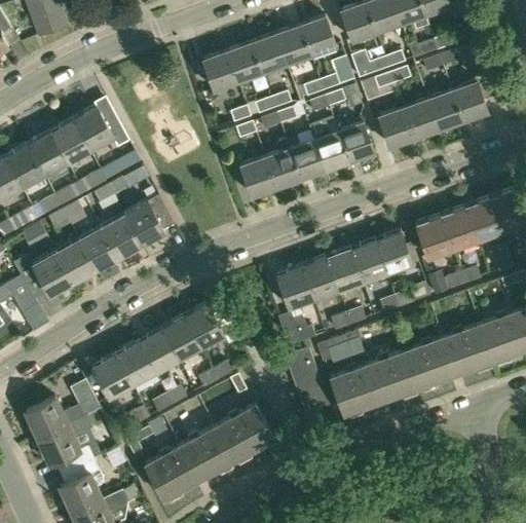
[(58,0),(26,0),(39,35),(67,25),(58,0)]
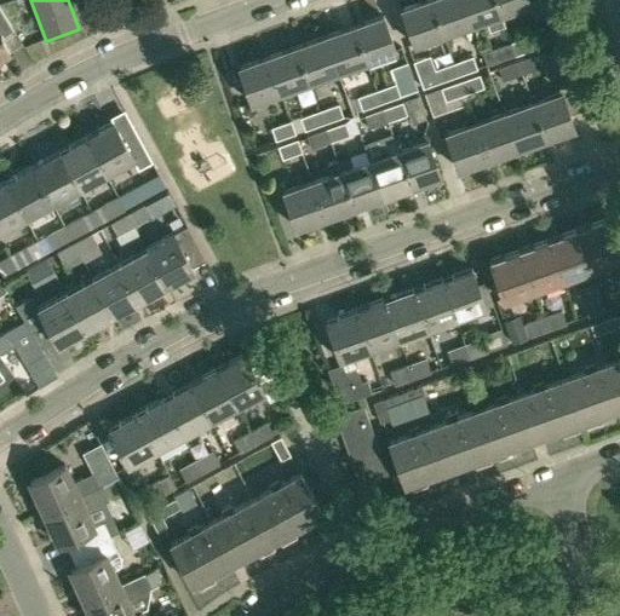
[(471,28),(461,0),(437,0),(430,3),(443,38),(471,28)]
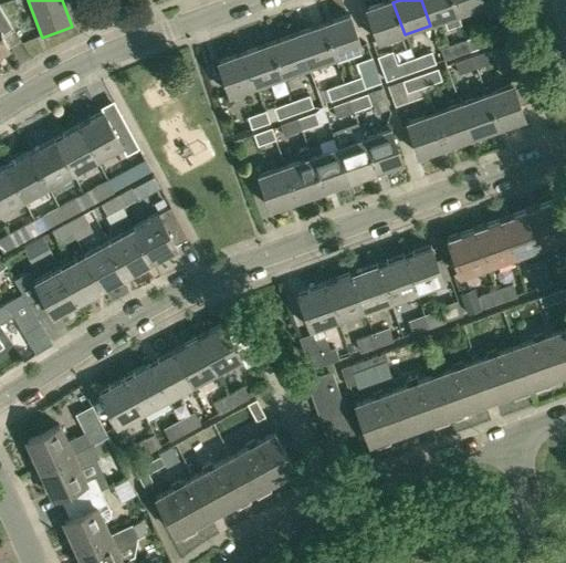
[(451,0),(421,0),(430,25),(458,16),(451,0)]
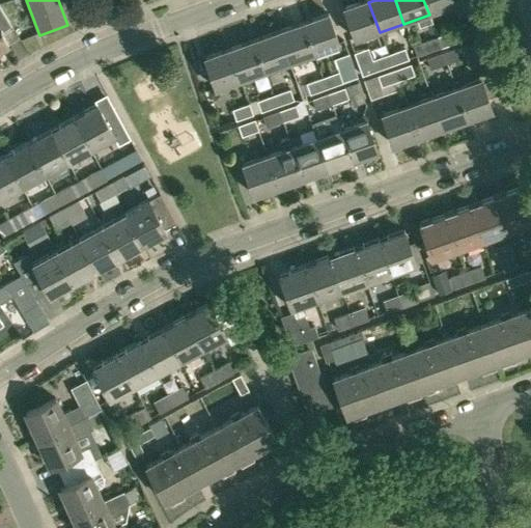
[(423,0),(429,15),(452,6),(457,20),(468,16),(462,0),(423,0)]
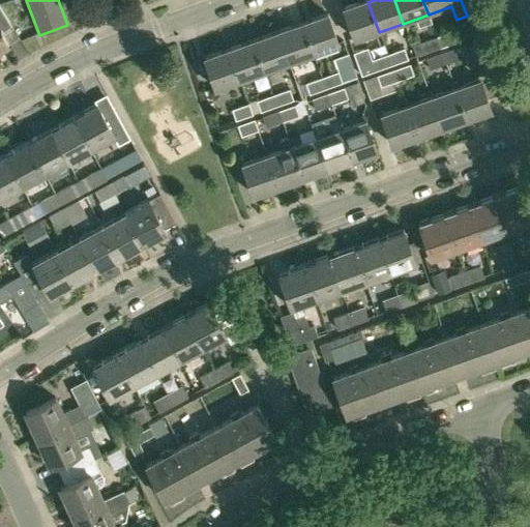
[(367,2),(343,11),(354,41),(379,32),(367,2)]
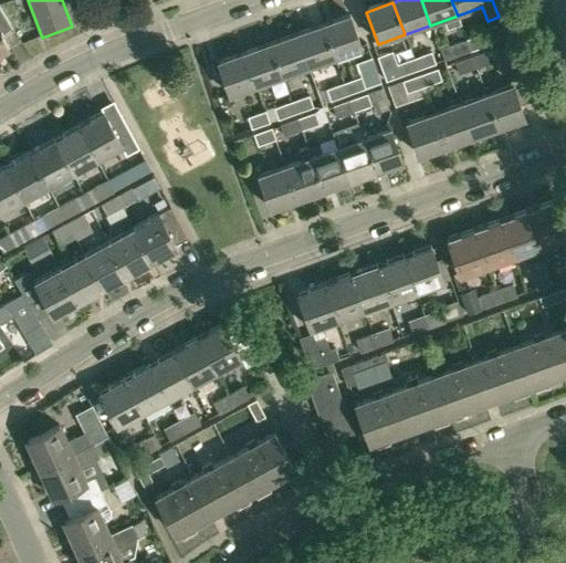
[(0,54),(9,50),(0,35),(12,29),(0,8),(0,54)]
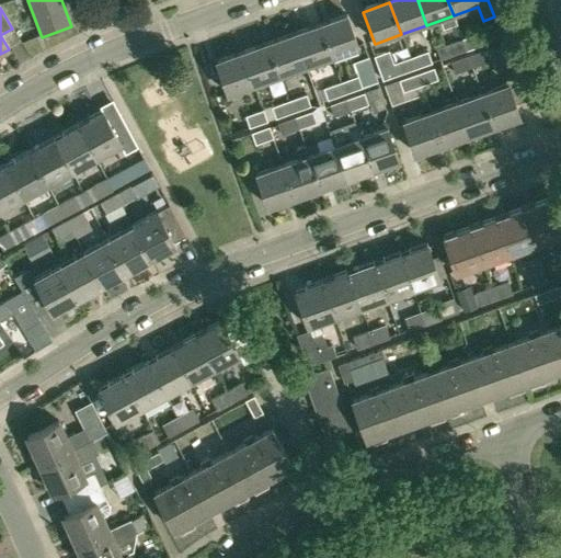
[(358,49),(347,18),(321,26),(332,59),(358,49)]
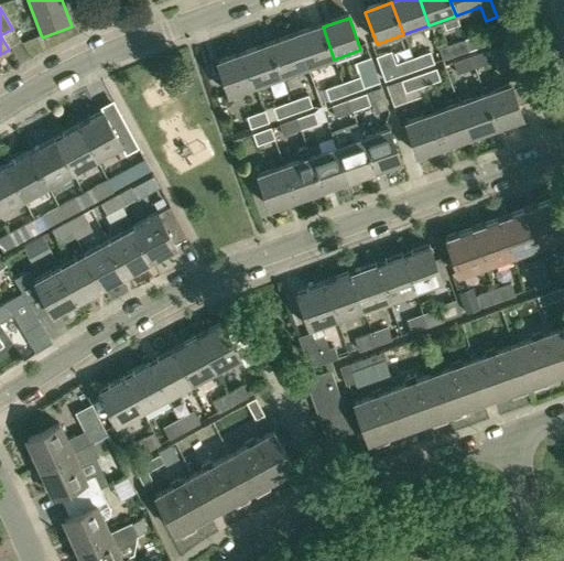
[(334,60),(323,27),(296,36),(307,68),(334,60)]
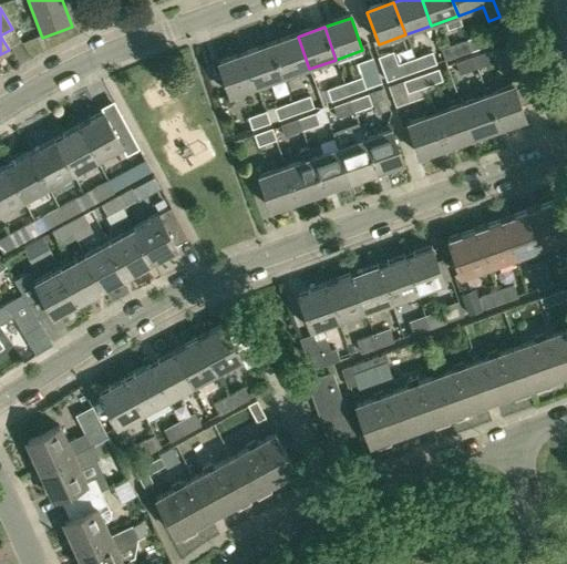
[(309,69),(298,37),(271,45),(284,78),(309,69)]
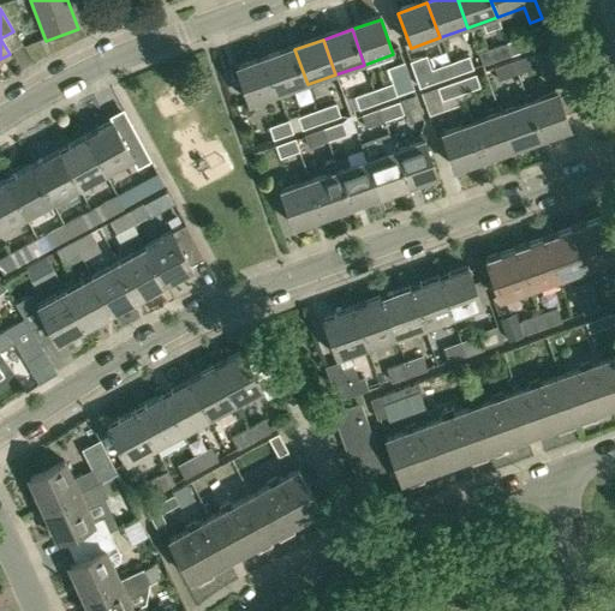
[(524,40),(507,46),(512,59),(529,53),(524,40)]
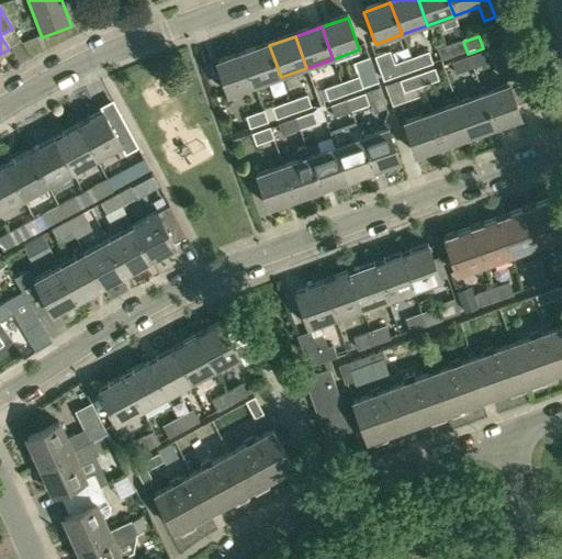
[(463,42),(446,48),(437,52),(441,64),(468,54),(463,42)]
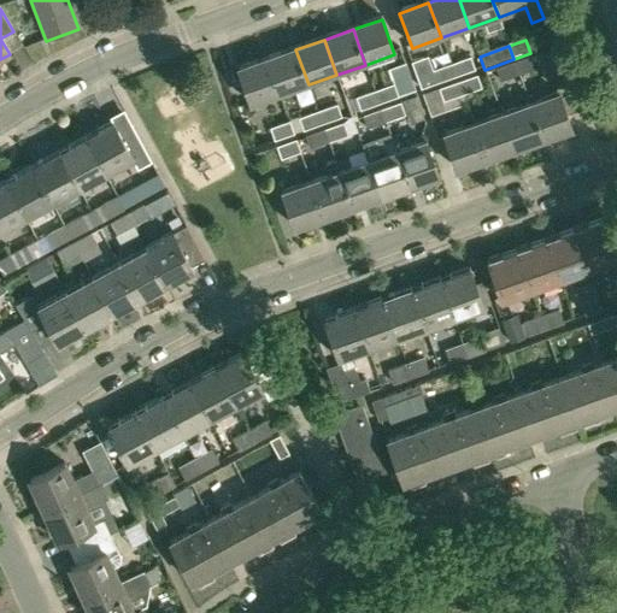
[(295,49),(266,59),(280,95),(309,84),(295,49)]
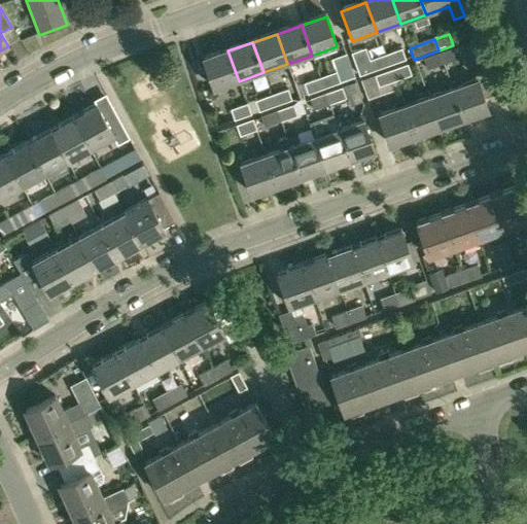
[(239,81),(227,50),(204,60),(214,90),(239,81)]
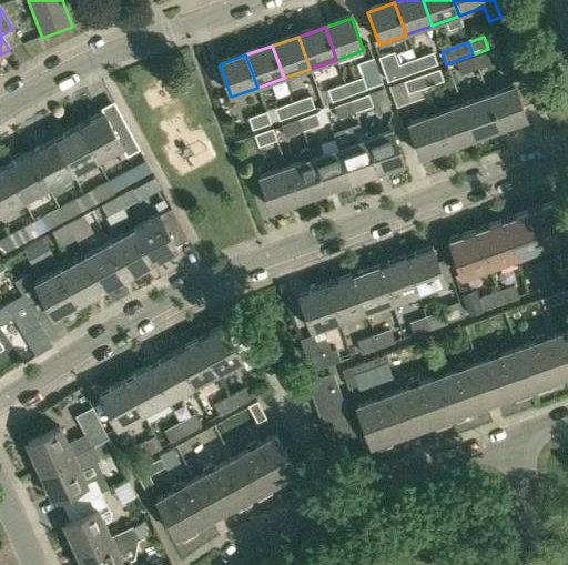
[(402,79),(398,67),(394,54),(378,59),(387,83),(402,79)]
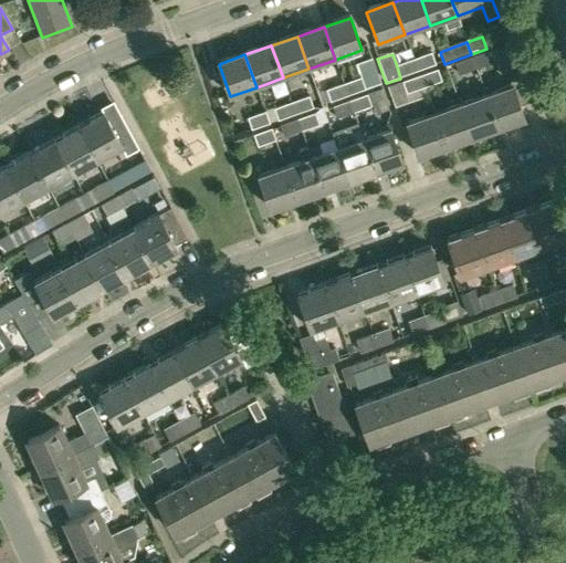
[(431,54),(413,61),(417,72),(436,65),(431,54)]
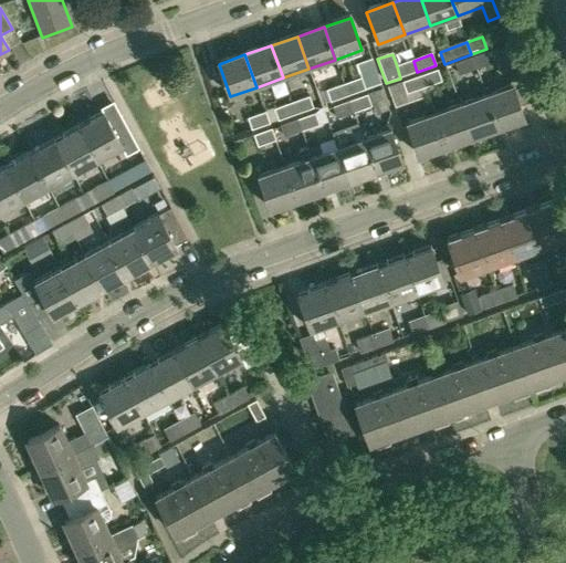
[(489,54),(473,60),(477,71),(493,65),(489,54)]
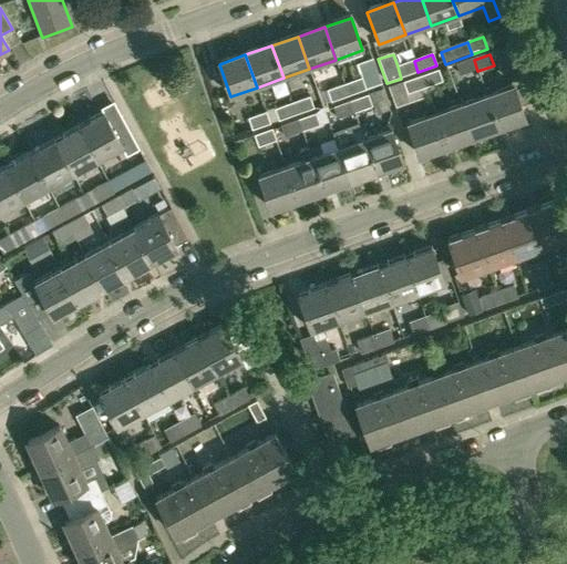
[(477,71),(474,60),(456,67),(460,78),(477,71)]
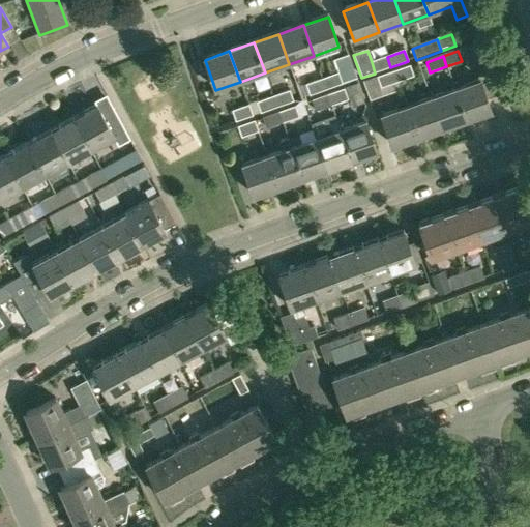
[(390,67),(387,57),(372,62),(375,74),(390,67)]
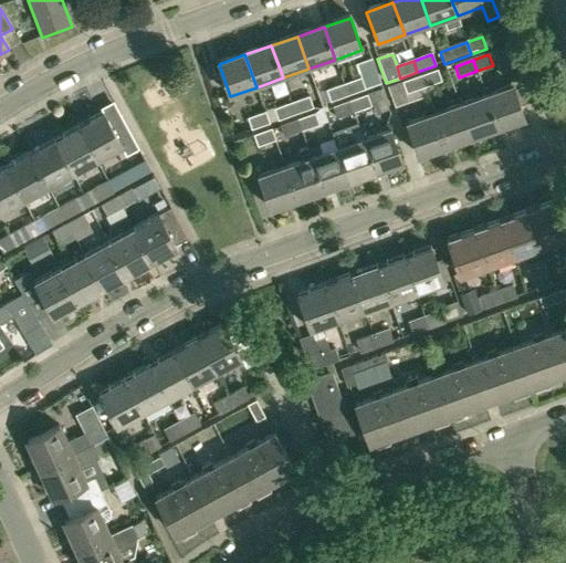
[(362,79),(366,91),(380,85),(375,70),(360,75),(362,79)]
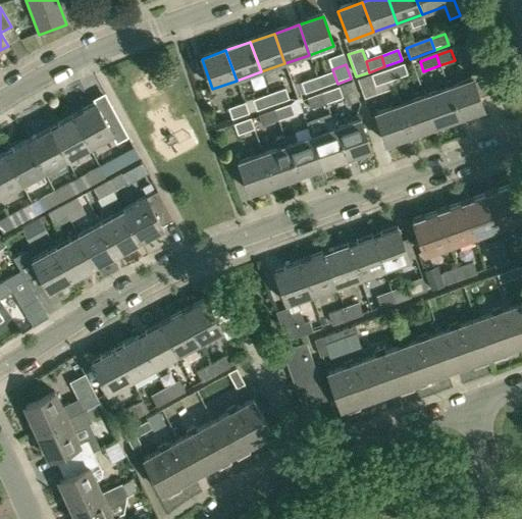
[(386,71),(390,82),(407,76),(403,65),(386,71)]
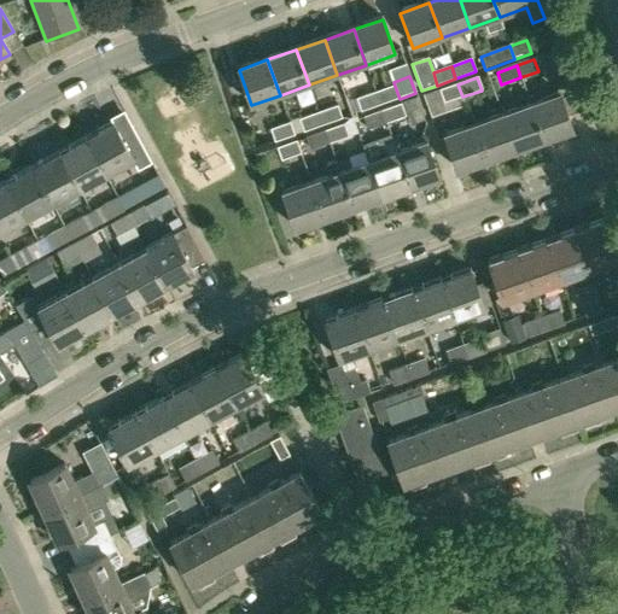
[(579,113),(567,81),(554,86),(558,97),(531,106),(543,141),(572,132),(567,117),(579,113)]
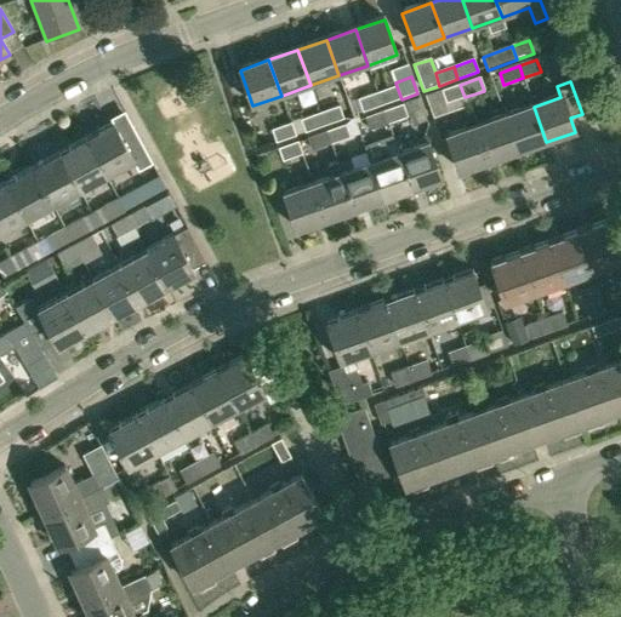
[(465,97),(460,85),(442,91),(446,104),(465,97)]
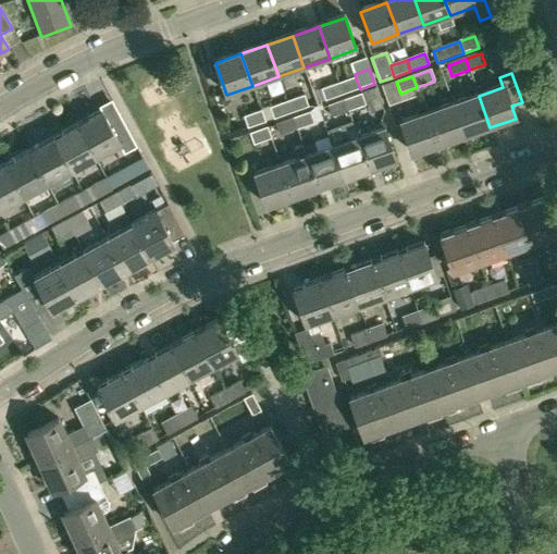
[(338,84),(343,95),(360,89),(356,77),(338,84)]
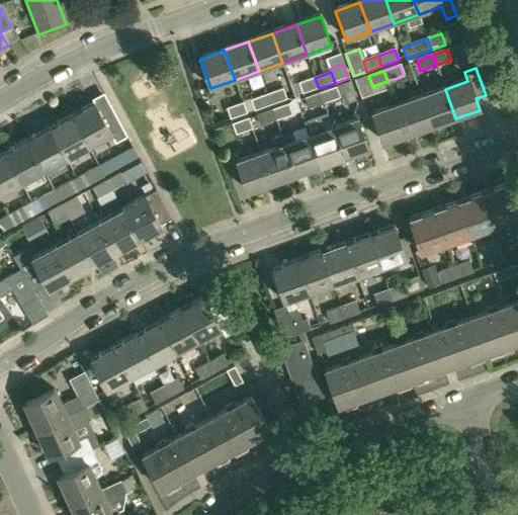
[(374,95),(372,87),(368,76),(354,81),(361,99),(374,95)]
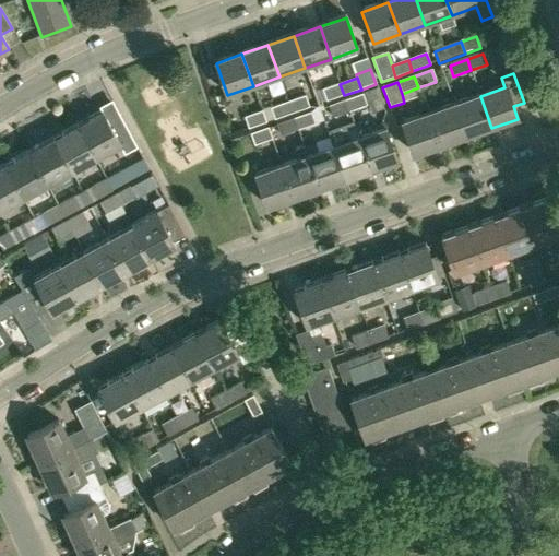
[(344,95),(340,84),(322,91),(325,102),(344,95)]
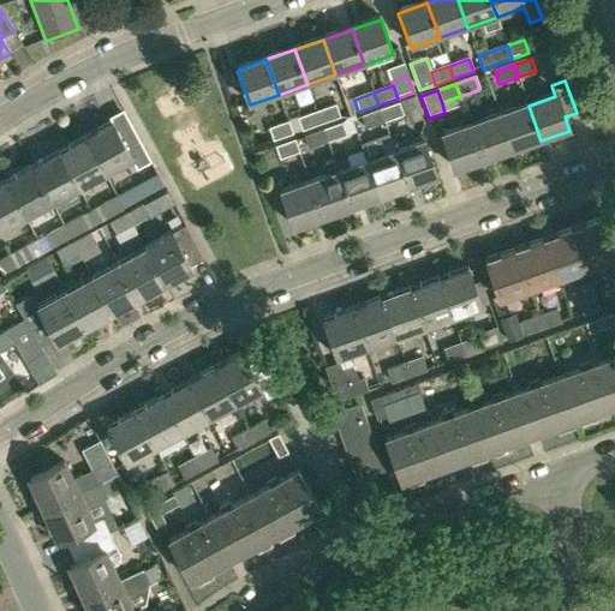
[(399,106),(404,118),(405,117),(408,126),(423,120),(415,99),(399,103),(399,106)]
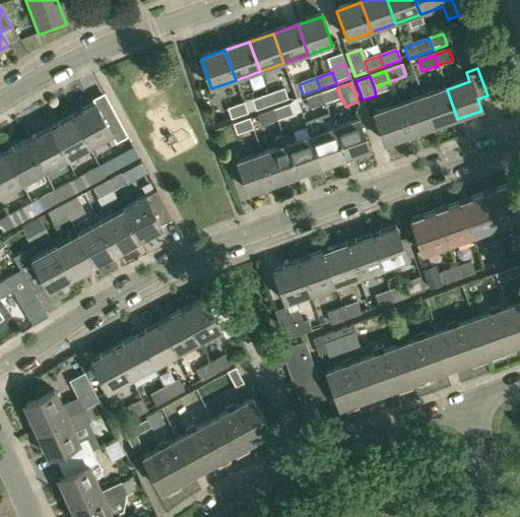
[(337,89),(322,94),(325,105),(341,100),(337,89)]
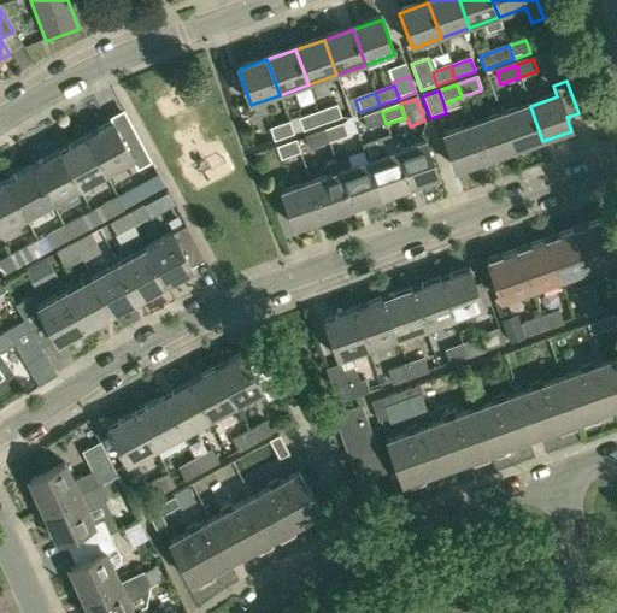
[(542,141),(530,106),(501,117),(513,152),(542,141)]
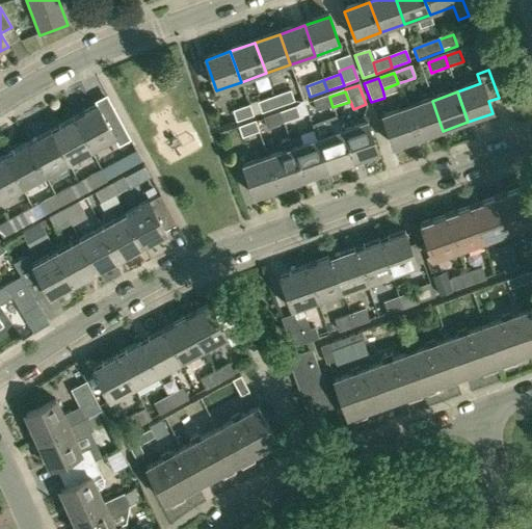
[(290,93),(273,98),(277,109),(294,103),(290,93)]
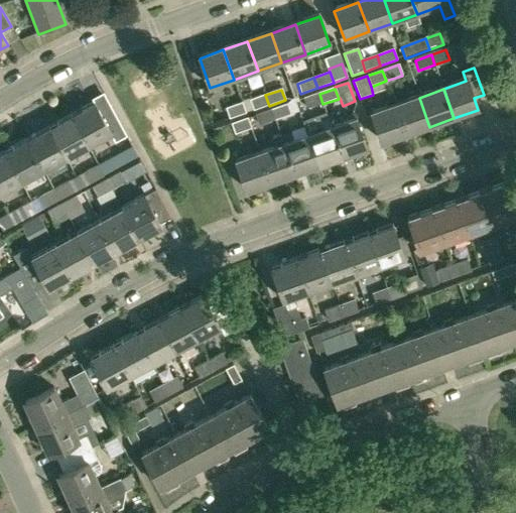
[(323,104),(319,94),(303,100),(307,110),(323,104)]
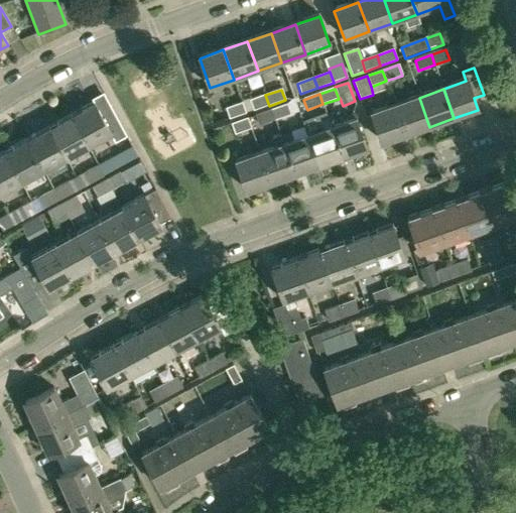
[(269,106),(265,95),(250,101),(253,111),(269,106)]
